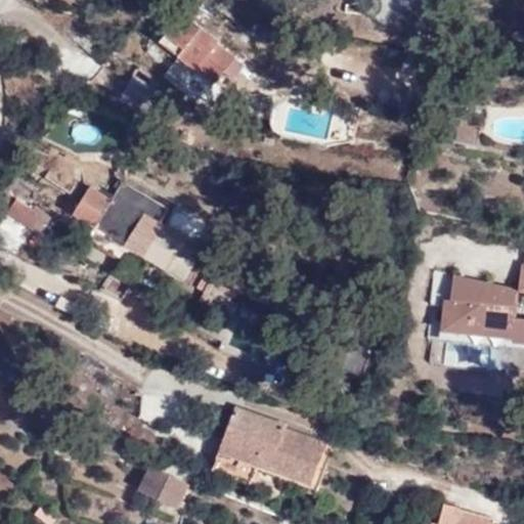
[(198,71),(217,45),(220,41),(182,13),(162,41),(198,71)]
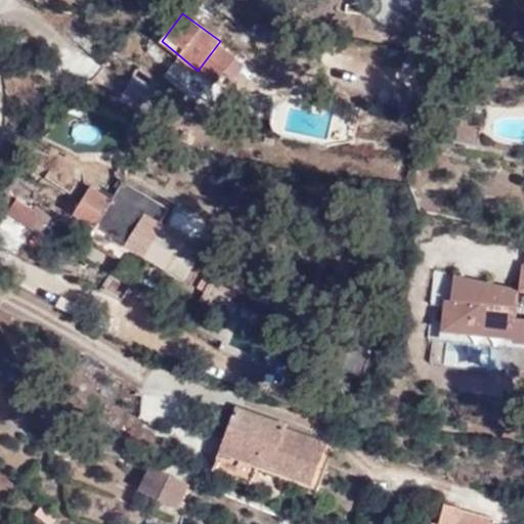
[(233,58),(217,45),(198,71),(216,83),(233,58)]
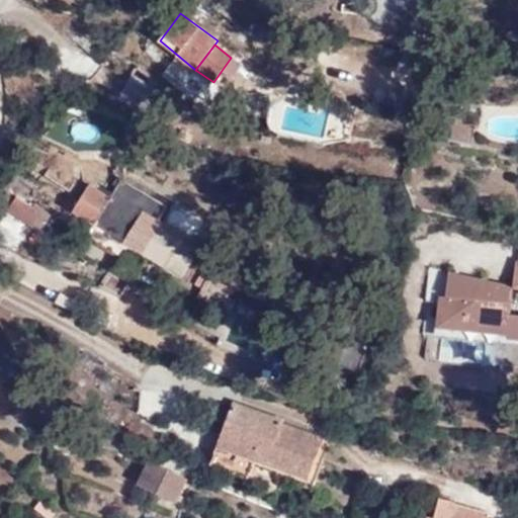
[(127,73),(117,99),(144,110),(155,84),(127,73)]
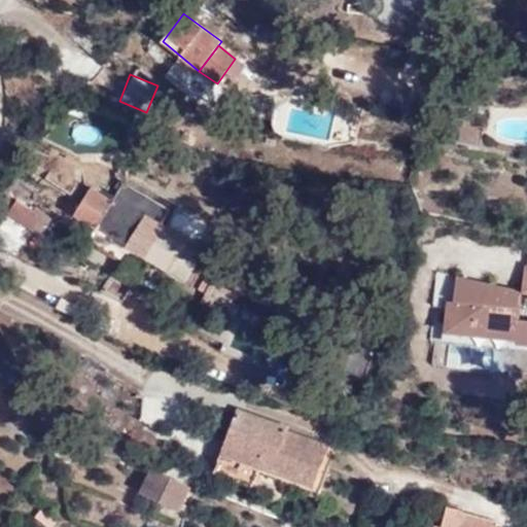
[(153,246),(164,227),(115,198),(112,203),(91,189),(75,215),(97,227),(107,234),(100,247),(120,259),(128,247),(133,249),(150,260),(159,249),(153,246)]
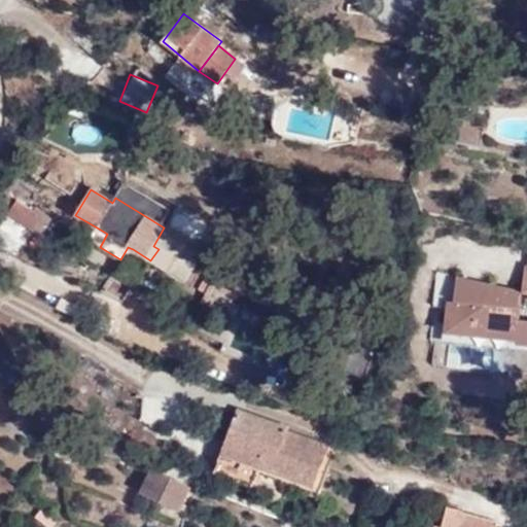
[(43,237),(54,217),(37,208),(34,211),(18,202),(15,204),(6,199),(1,208),(11,217),(1,233),(27,248),(36,232),(43,237)]
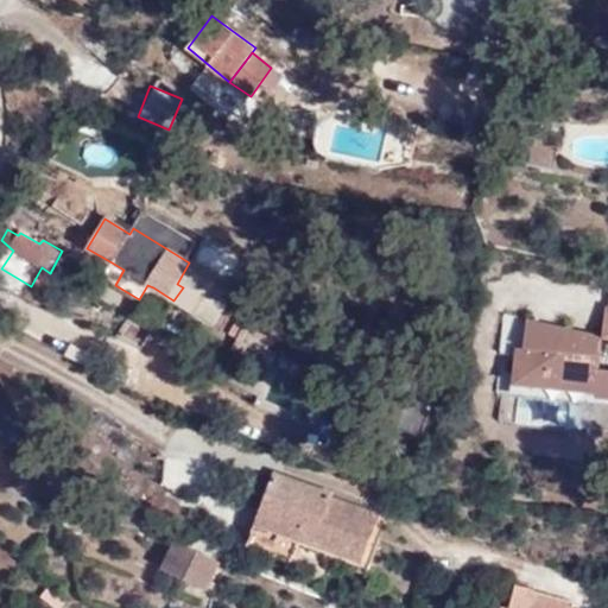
[(124,270),(112,263),(103,278),(115,285),(124,270)]
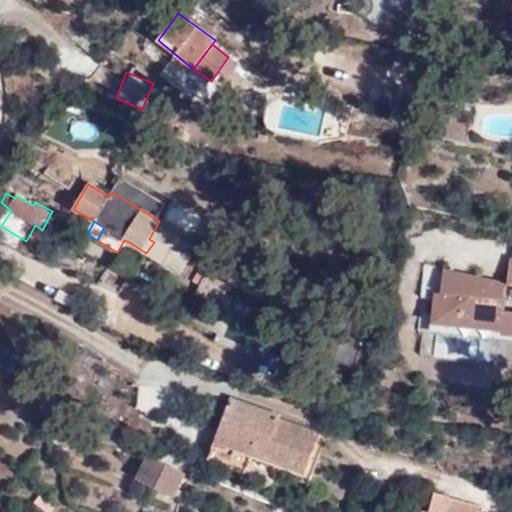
[(197,245),(159,221),(149,239),(154,242),(146,253),(188,278),(190,275),(195,264),(190,261),(193,255),(199,258),(201,253),(195,249),(197,245)]
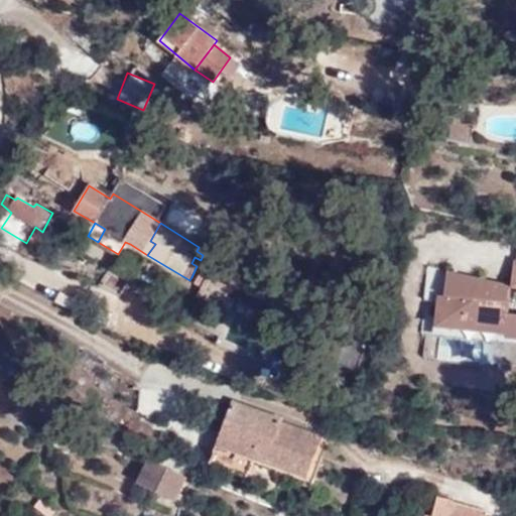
[(122,257),(130,244),(125,242),(118,254),(122,257)]
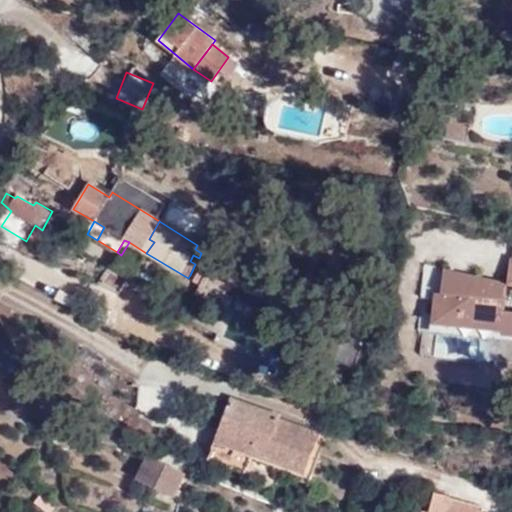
[(112,292),(123,276),(107,265),(96,281),(112,292)]
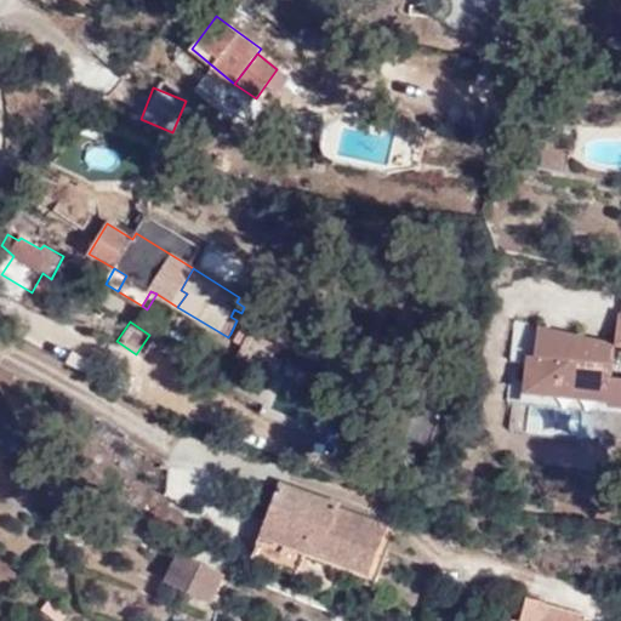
[(536,326),(534,355),(530,386),(608,394),(609,376),(613,343),(536,326)]
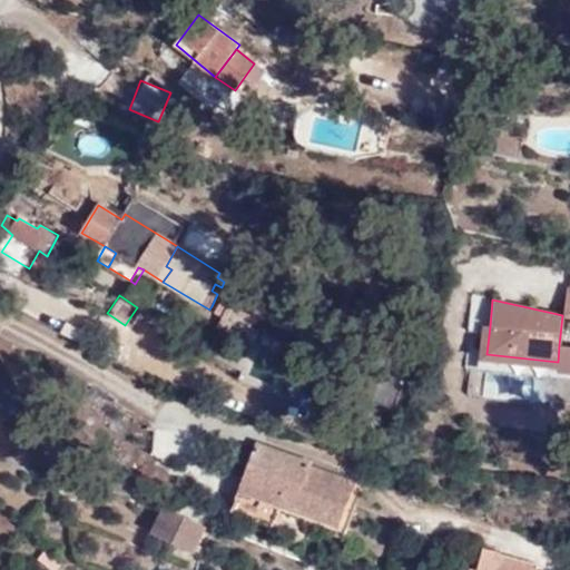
[(217,310),(212,306),(209,310),(206,318),(218,326),(229,305),(222,301),(217,310)]
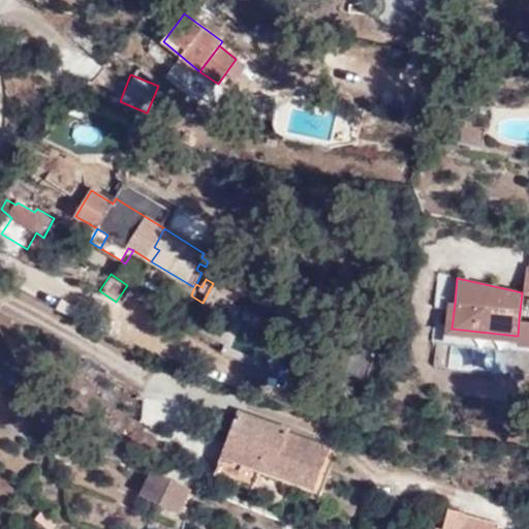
[(236,294),(213,283),(203,303),(235,318),(240,308),(231,305),(236,294)]
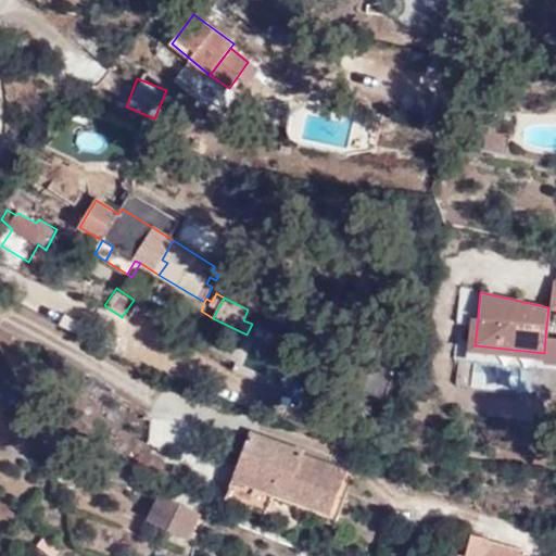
[(129,310),(135,313),(140,304),(135,301),(129,310)]
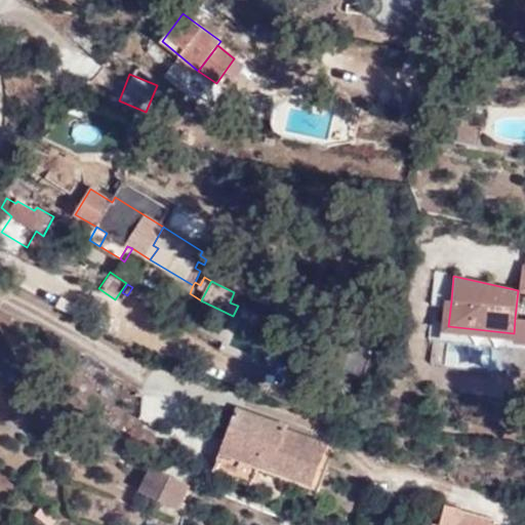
[(448,326),(451,300),(443,299),(439,342),(440,342),(480,347),(524,351),(524,318),(515,318),(514,333),(448,326)]
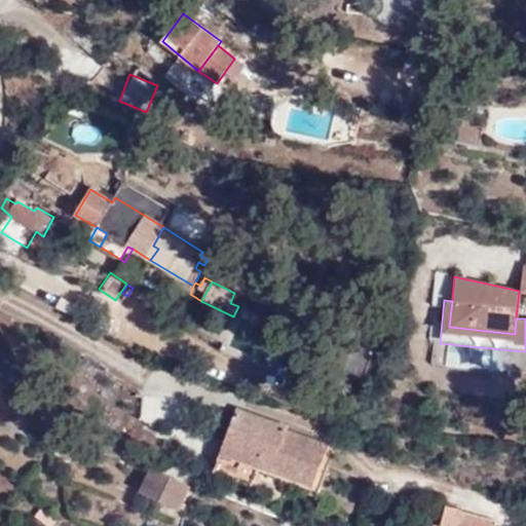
[(139,343),(146,330),(132,323),(125,336),(139,343)]
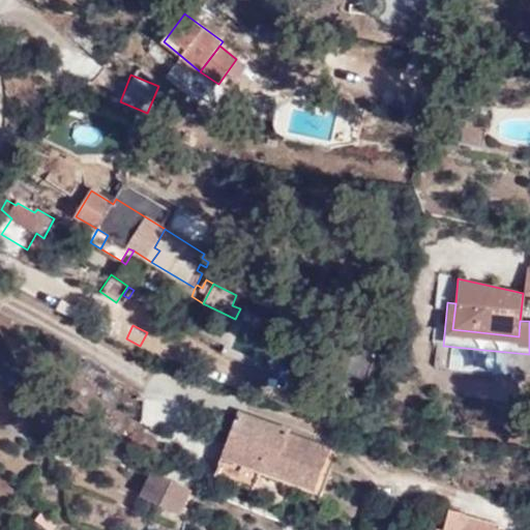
[(288,435),(290,431),(239,413),(216,475),(256,489),(262,474),(272,477),(270,480),(322,498),(337,453),(288,435)]
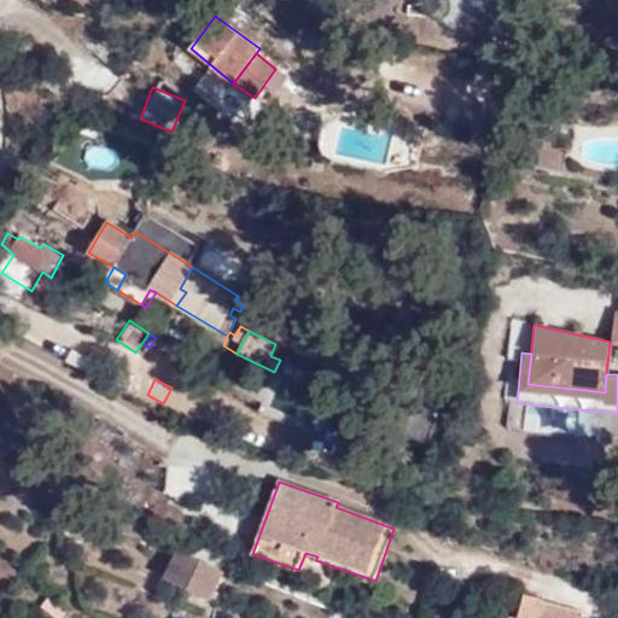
[(210,598),(225,570),(180,548),(165,576),(210,598)]
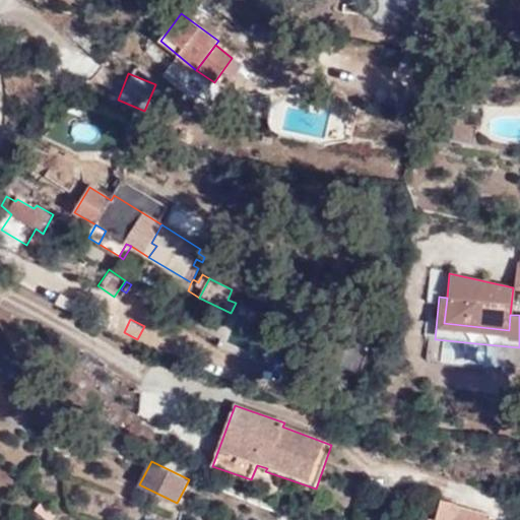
[(452,503),(441,501),(436,519),(423,518),(421,519),(493,519),(484,518),(484,513),(454,506),(452,503)]
